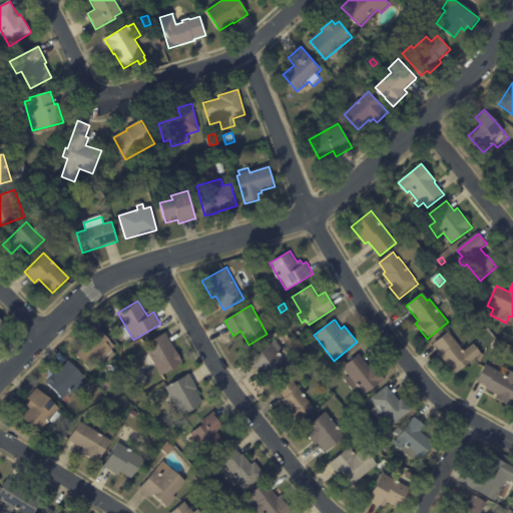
[(114,356),(103,367),(100,365),(93,372),(74,353),(98,330),(115,346),(112,349),(113,350),(112,351),(115,355),(114,356)]
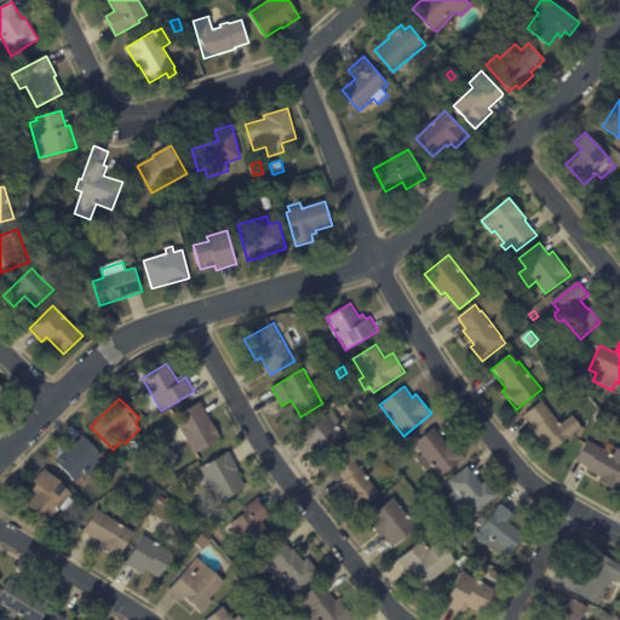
[(201,402),(222,437),(195,453),(189,441),(182,446),(173,432),(182,428),(177,420),(188,414),(185,409),(200,401),(201,402)]
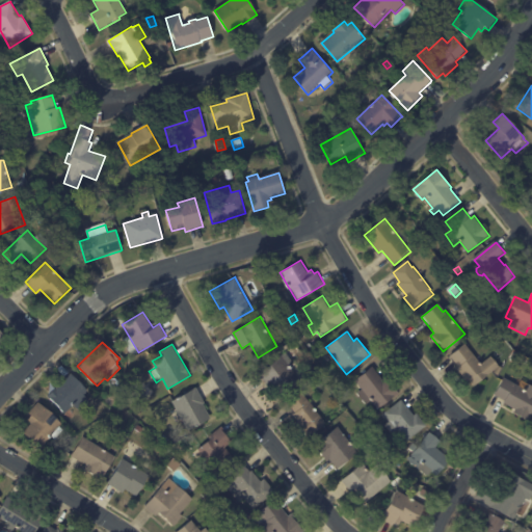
[(466,345),(481,365),(490,356),(499,367),(502,369),(498,375),(494,373),(496,369),(474,387),(469,380),(468,382),(456,368),(458,367),(450,356),(464,345),(466,345)]
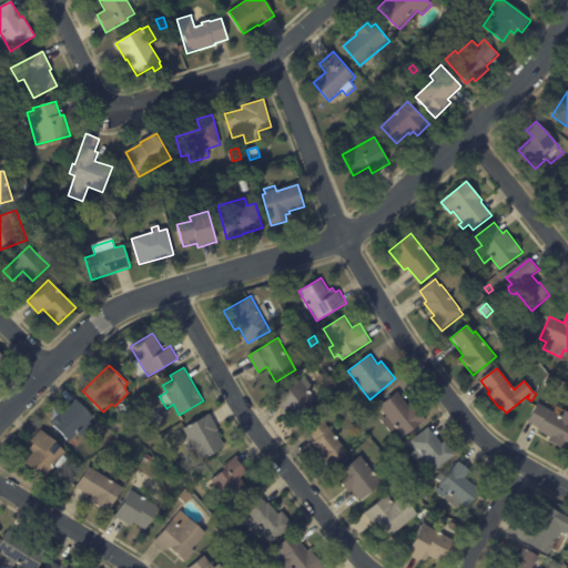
[(286,411),(276,399),(305,376),(324,398),(320,402),(322,406),(302,423),(296,416),(293,419),(286,411)]
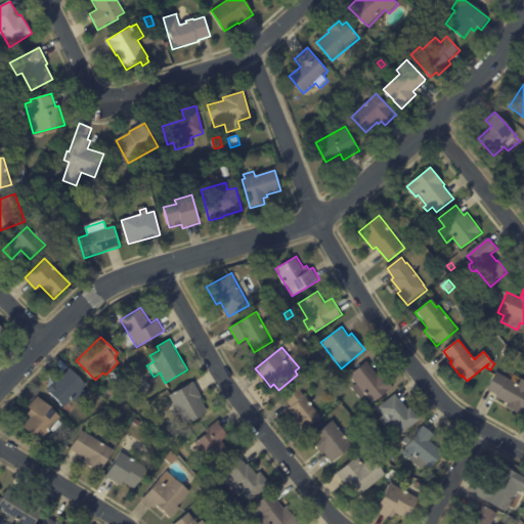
[(507,347),(512,349),(508,356),(504,353),(507,347)]
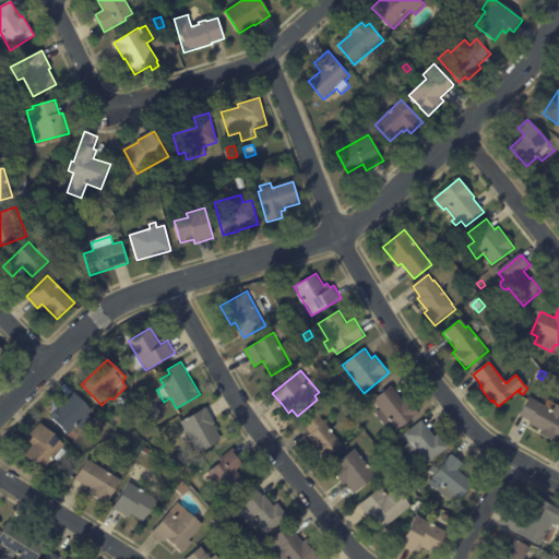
[(392,384),(403,399),(407,396),(420,412),(399,429),(391,420),(385,425),(376,413),(381,408),(373,399),(392,384)]
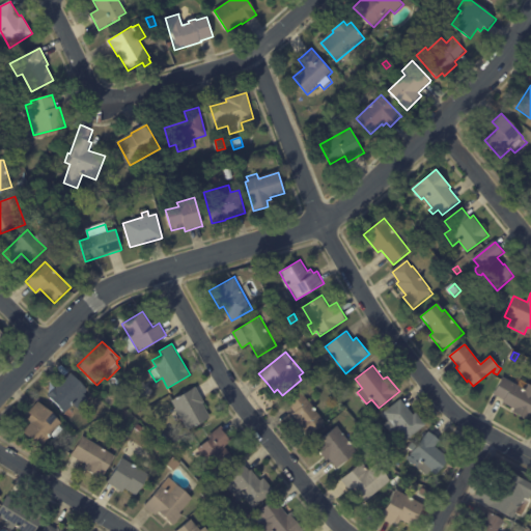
[(88,390),(84,393),(90,399),(80,410),(74,403),(65,412),(48,394),(56,386),(57,386),(72,372),(88,390)]
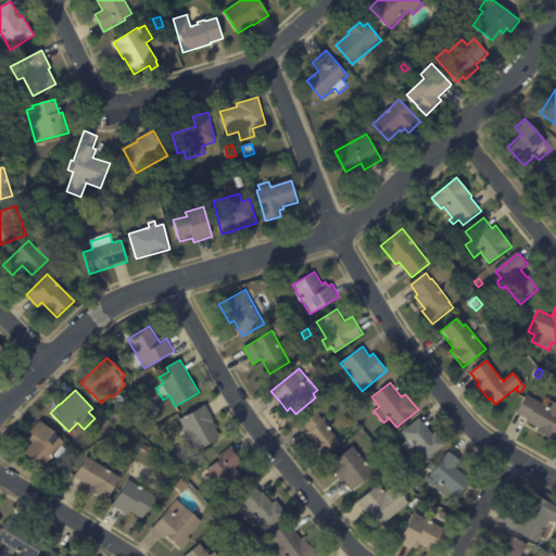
[(327,401),(333,395),(339,403),(332,407),(327,401)]
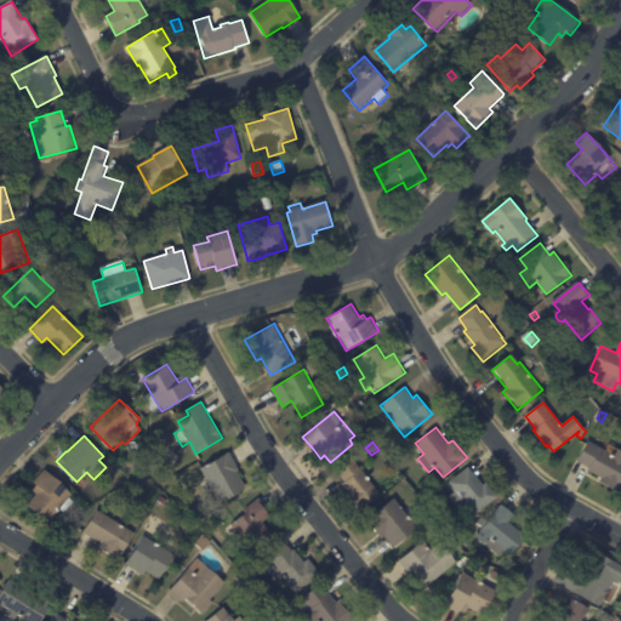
[(600,483),(603,478),(588,471),(588,469),(576,462),(588,442),(605,451),(609,445),(616,450),(617,449),(620,450),(620,483),(616,493),(599,483),(600,483)]
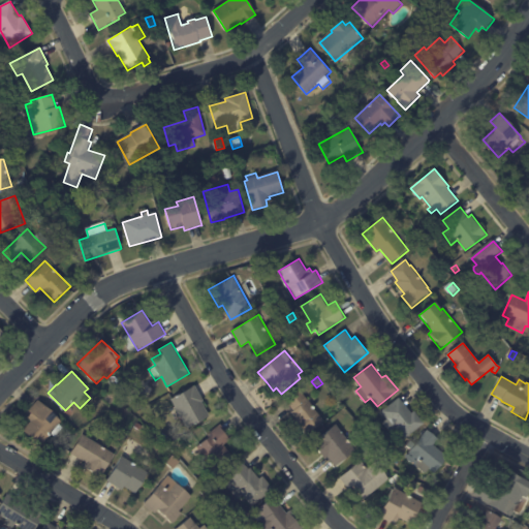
[(125,389),(130,383),(133,386),(129,392),(125,389)]
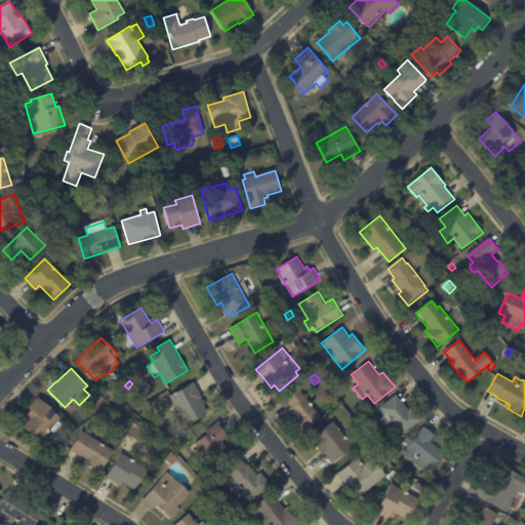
[(194,382),(202,398),(200,398),(208,412),(186,425),(169,395),(194,382)]
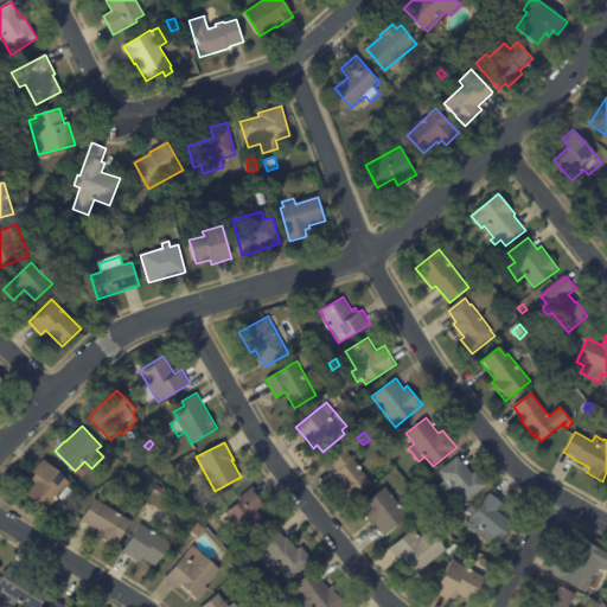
[(353,459),(371,483),(351,499),(338,483),(339,481),(334,473),(337,471),(328,460),(345,448),(353,459)]
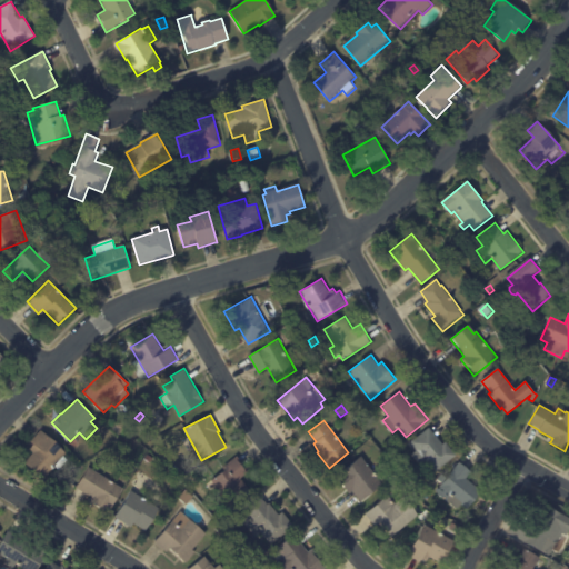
[(115,428),(121,422),(127,431),(119,435),(115,428)]
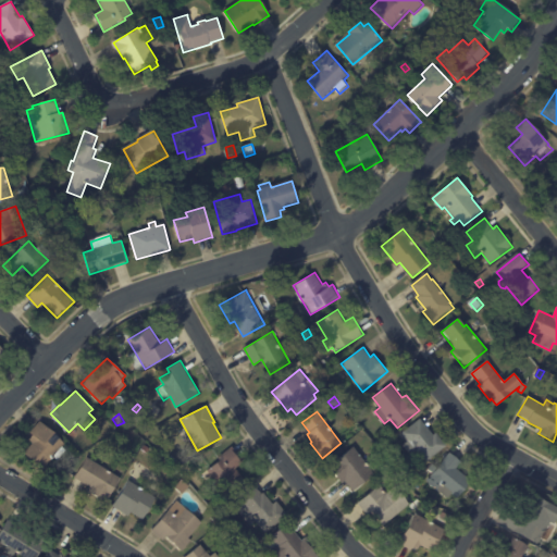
[(421,419),(434,434),(436,432),(447,445),(426,462),(417,450),(412,454),(404,444),(408,440),(403,432),(421,418),(421,419)]
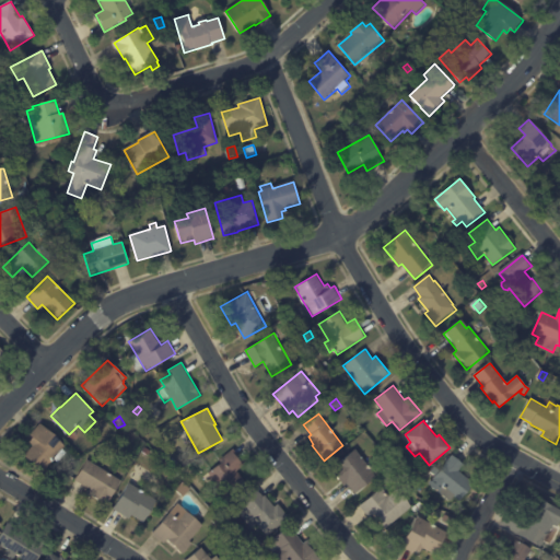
[(30,434),(41,422),(66,445),(43,471),(24,454),(33,444),(26,439),(30,434)]
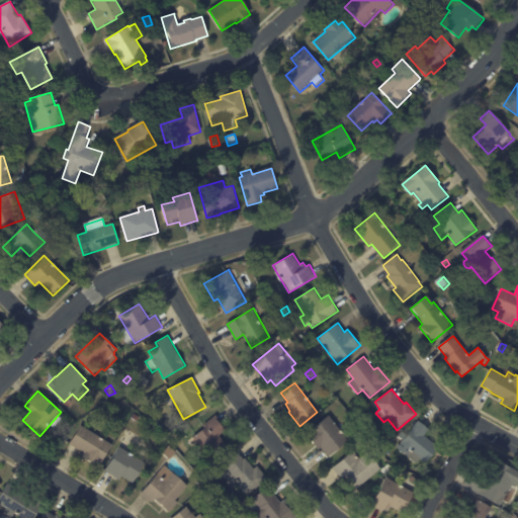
[(217,417),(227,429),(220,435),(230,446),(212,460),(193,437),(207,425),(206,423),(216,415),(217,417)]
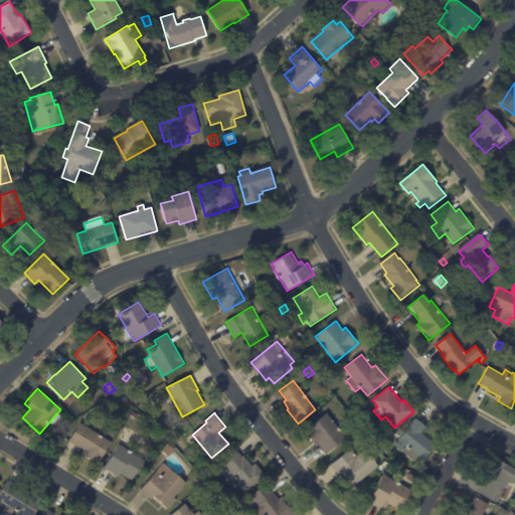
[(347,437),(327,454),(320,444),(318,446),(306,431),(328,412),(347,437)]
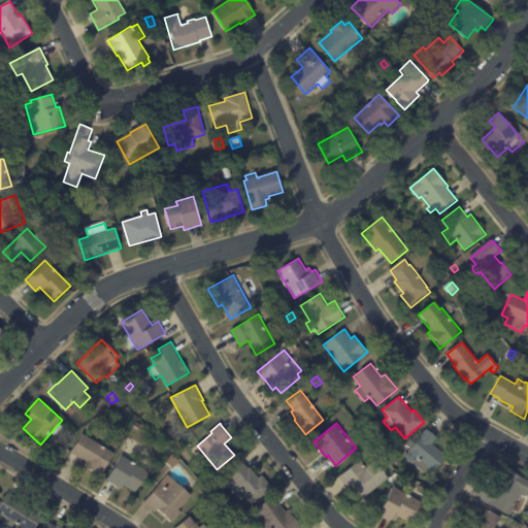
[(427,429),(438,437),(433,444),(447,454),(434,469),(424,461),(419,467),(404,456),(406,452),(408,453),(409,452),(408,451),(426,428),(427,429)]
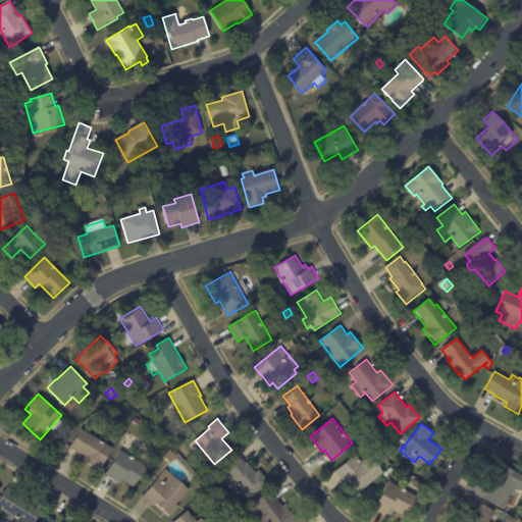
[(161,426),(166,431),(162,434),(158,429),(161,426)]
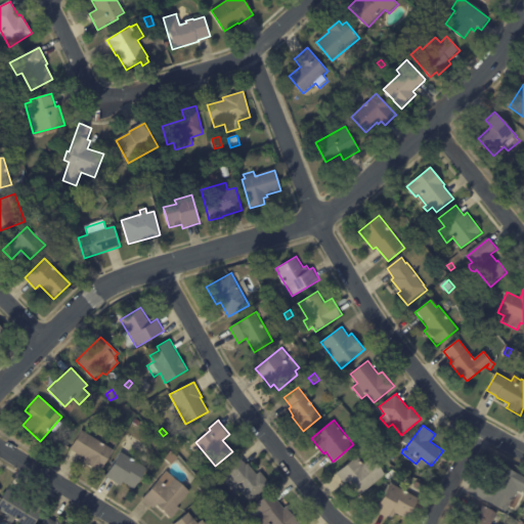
[(114,449),(99,472),(83,461),(85,457),(71,448),(82,430),(114,449)]
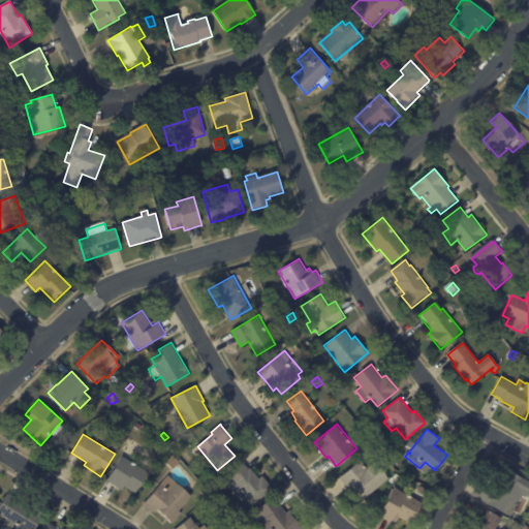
[(177,461),(177,463),(176,463),(172,467),(164,461),(172,454),(178,460),(177,461)]
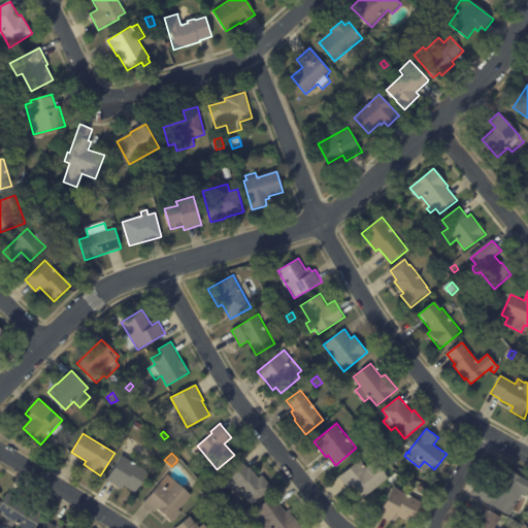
[(123,456),(149,471),(136,492),(124,485),(122,488),(107,480),(122,455),(123,456)]
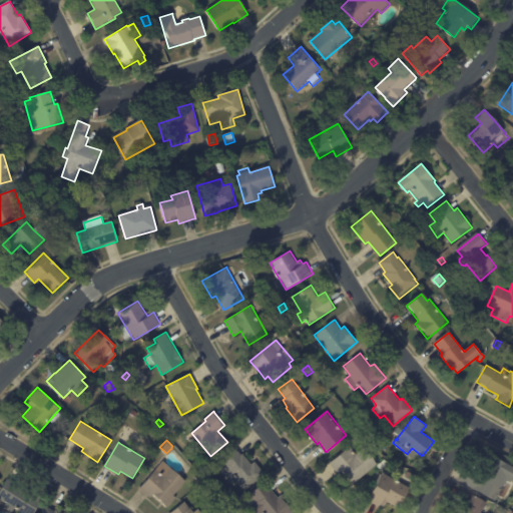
[(235,447),(241,455),(243,453),(252,464),(255,461),(266,474),(245,490),(236,479),(231,483),(219,469),(223,465),(218,459),(234,446),(235,447)]
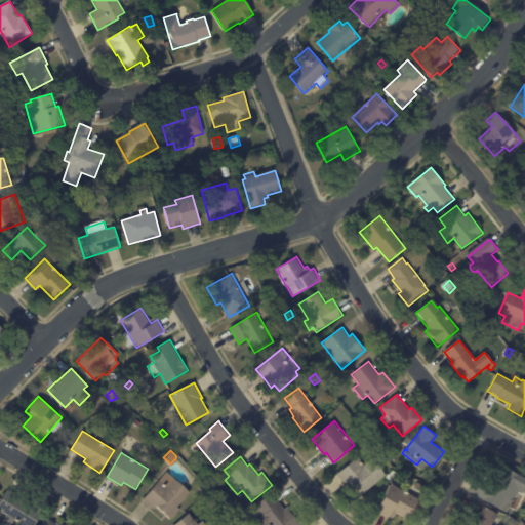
[(362,494),(352,482),(347,485),(337,474),(358,456),(365,465),(372,458),(387,475),(362,494)]
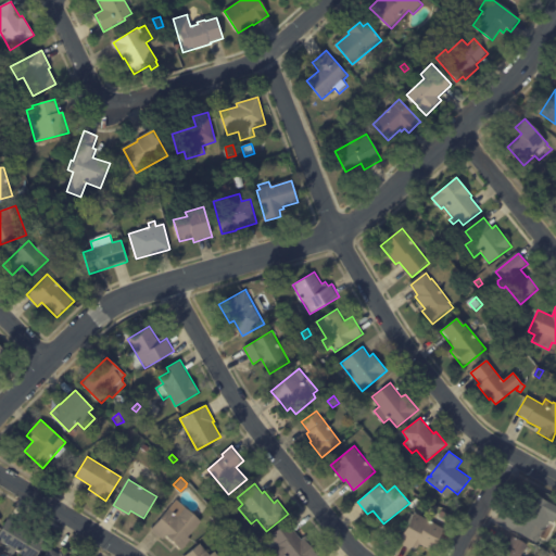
[(555,519),(555,521),(554,523),(550,521),(538,542),(497,520),(505,506),(518,513),(531,491),(555,505),(555,519)]
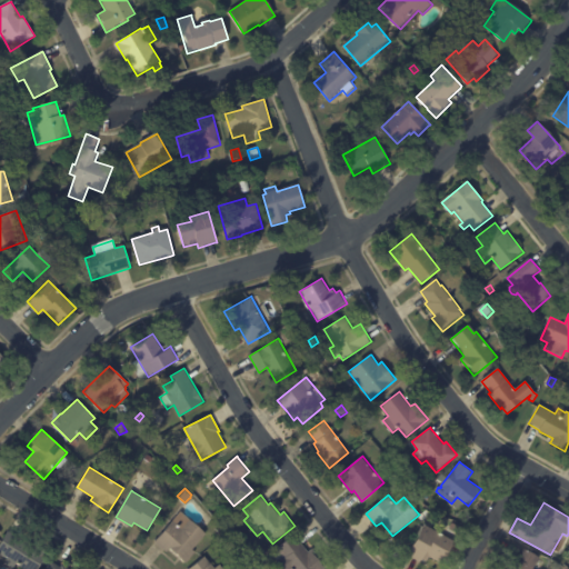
[(430,515),(422,521),(419,516),(427,509),(430,515)]
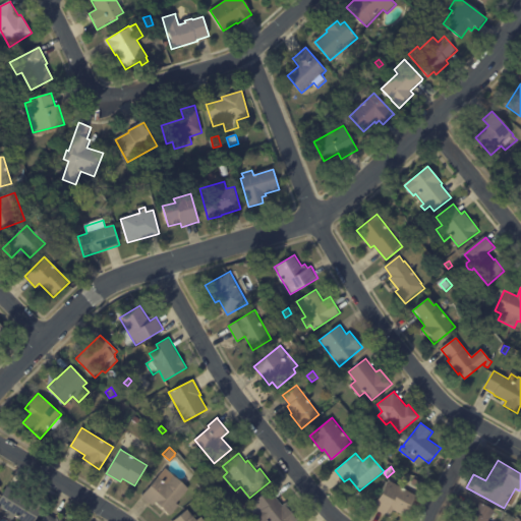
[(184,484),(188,487),(175,502),(178,504),(170,514),(154,501),(151,504),(140,495),(164,467),(184,484)]
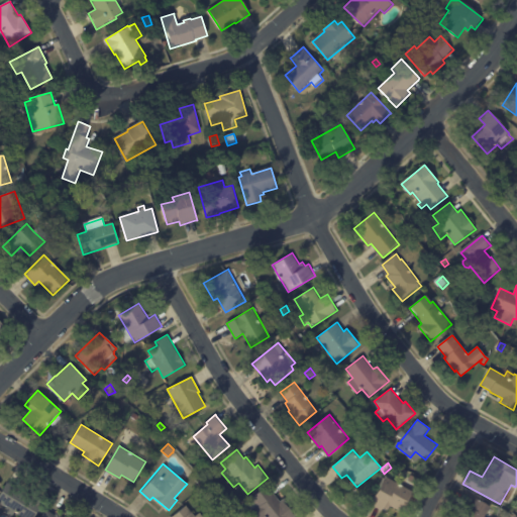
[(388,477),(413,491),(402,512),(391,505),(387,512),(371,504),(386,476),(388,477)]
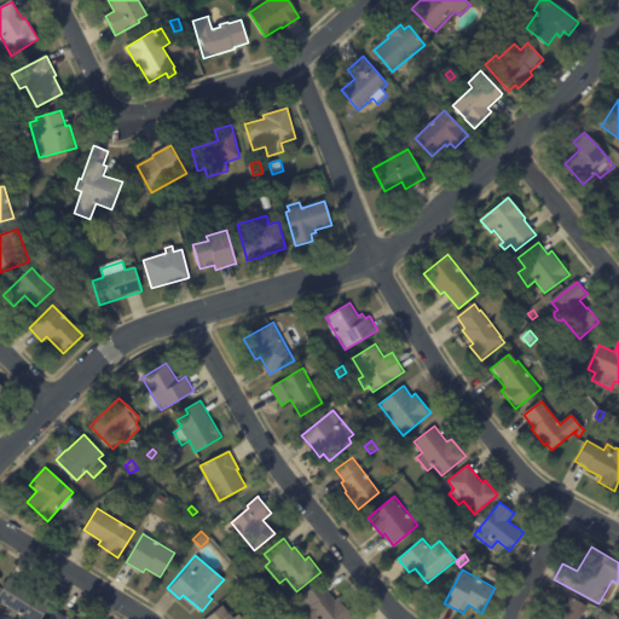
[(11,578),(35,594),(38,590),(51,599),(47,603),(50,606),(41,618),(28,618),(18,613),(15,618),(5,613),(9,607),(0,601),(0,590),(9,577),(11,578)]
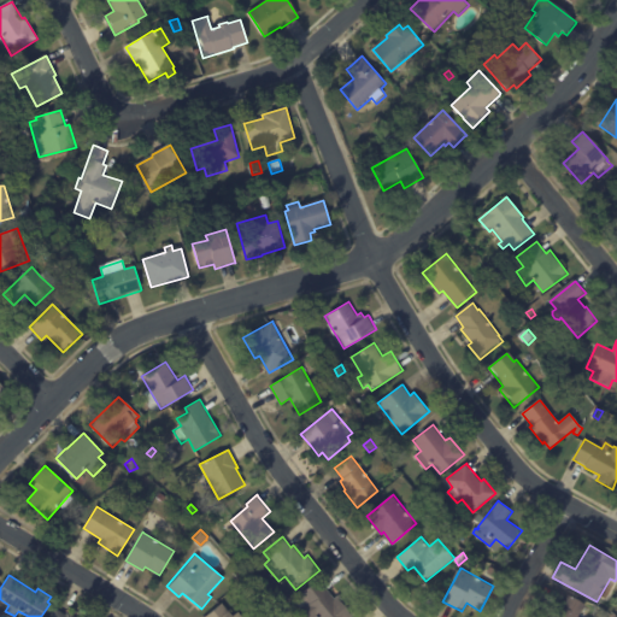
[(321,581),(335,598),(340,595),(356,615),(352,616),(309,616),(301,607),(307,603),(301,594),(321,579),(321,581)]
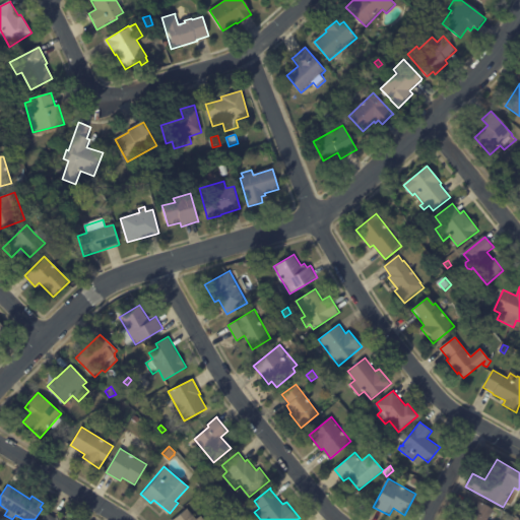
[(494,509),(488,519),(463,519),(465,517),(468,519),(479,501),(494,509)]
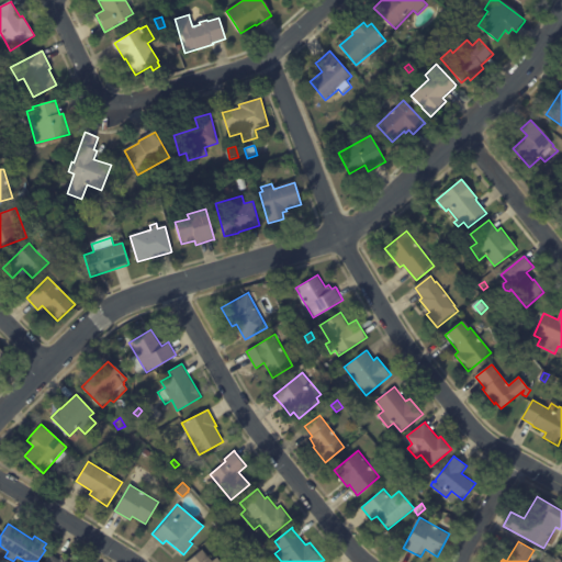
[(188,561),(204,549),(214,561),(218,558),(223,561),(188,561)]
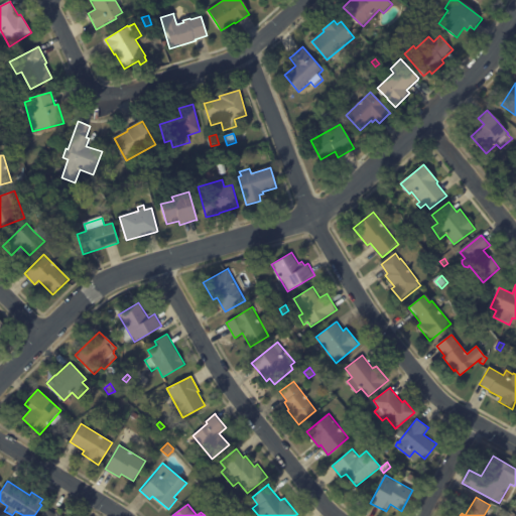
[(44,507),(52,512),(53,510),(63,515),(66,515),(68,514),(71,515),(36,515),(42,506),(44,507)]
